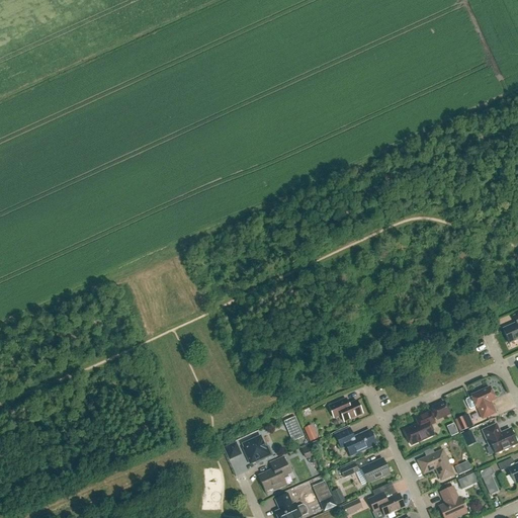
[(517,315),(514,318),(516,324),(503,330),(509,343),(517,339),(517,315)]
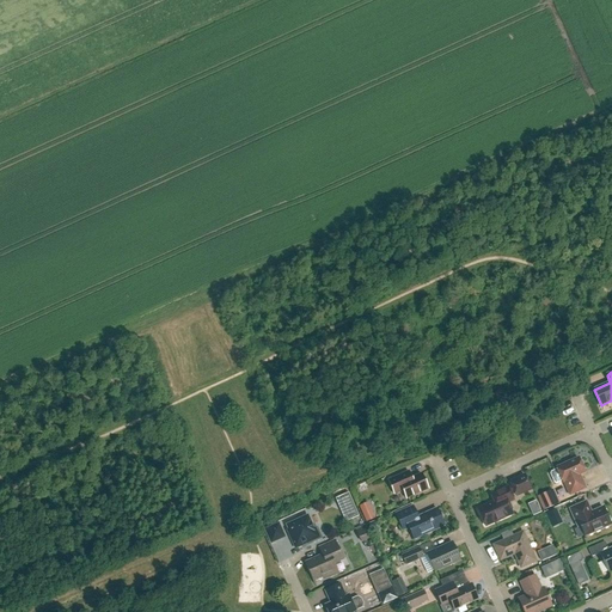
[(585,489),(579,475),(585,472),(579,459),(556,469),(557,470),(551,472),(550,475),(554,483),(556,484),(562,482),(563,483),(564,482),(570,495),(585,489)]
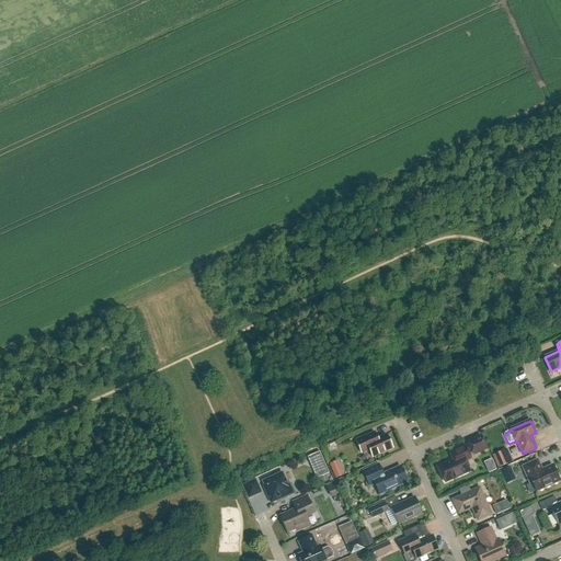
[(386,435),(377,439),(375,433),(370,435),(356,442),(361,454),(369,450),(373,458),(392,448),(386,435)]
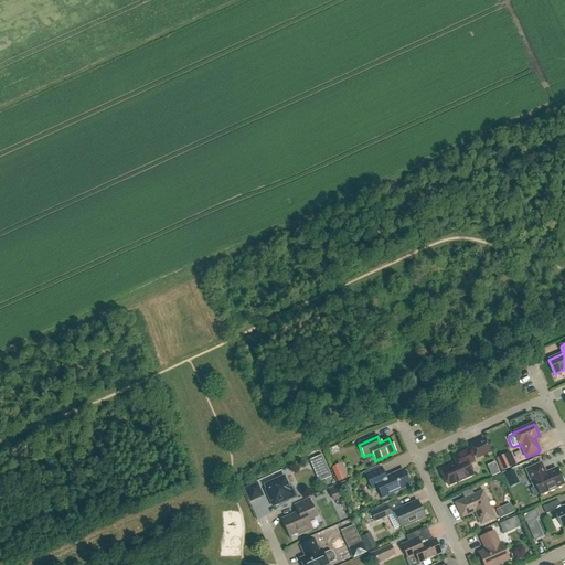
[(490,452),(484,439),(471,445),(473,450),(469,451),(469,450),(454,457),(456,464),(441,470),(448,486),(473,475),(469,465),(475,462),(471,455),(475,454),(477,458),(490,452)]
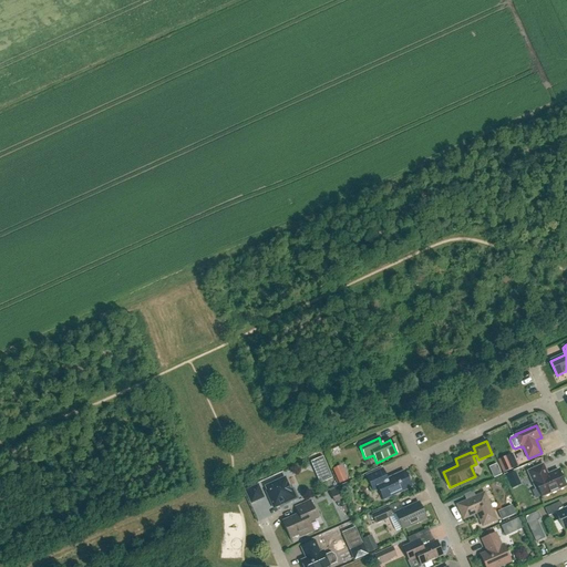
[(505,472),(516,467),(511,455),(500,460),(505,472)]
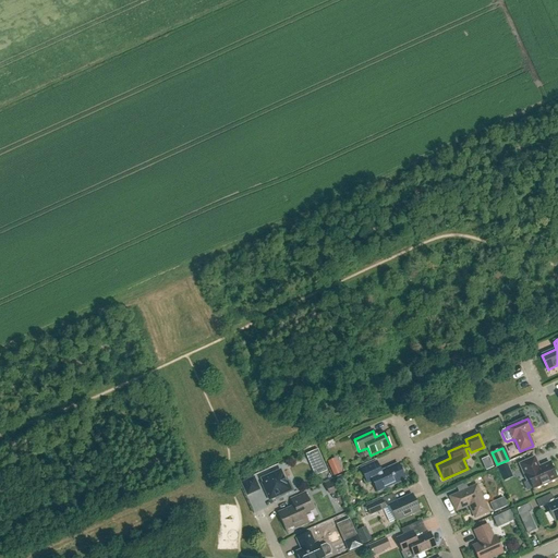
[(327,471),(317,450),(306,455),(310,461),(313,459),(317,470),(316,470),(318,475),(327,471)]
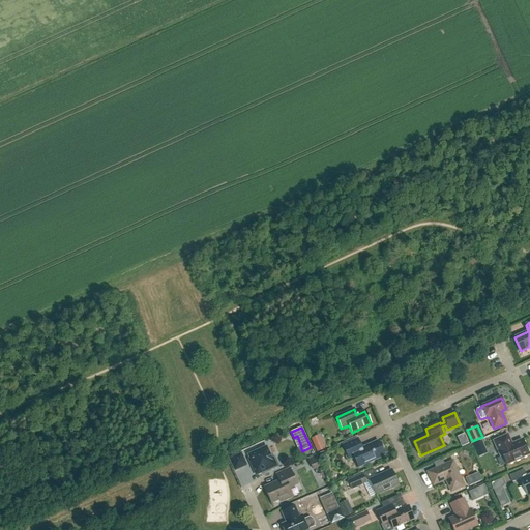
[(325,449),(318,435),(311,439),(317,452),(325,449)]
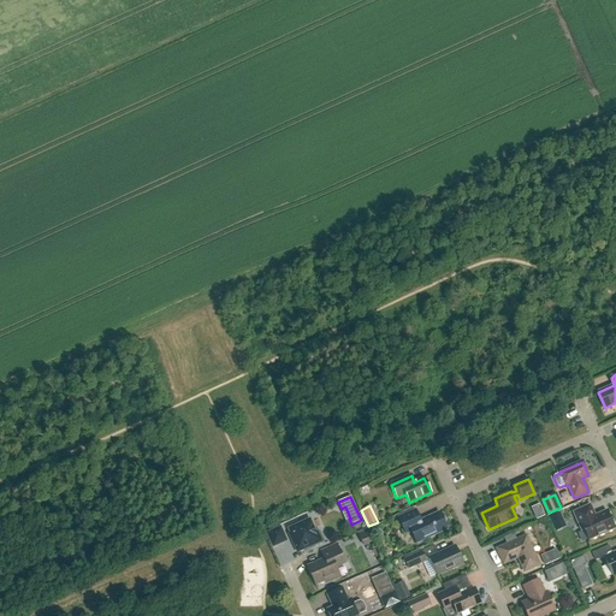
[(594,516),(590,505),(574,513),(579,525),(581,523),(588,540),(615,528),(606,511),(594,516)]
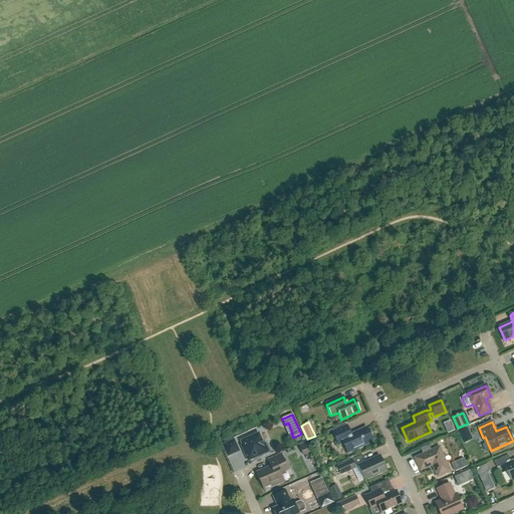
[(350,435),(346,426),(332,432),(338,446),(343,444),(347,454),(373,442),(366,428),(350,435)]
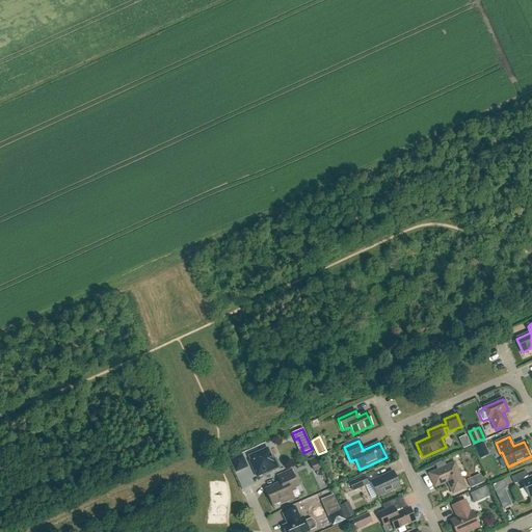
[(249,457),(250,460),(249,461),(257,477),(267,473),(268,474),(280,469),(275,459),(272,460),(267,449),(249,457)]
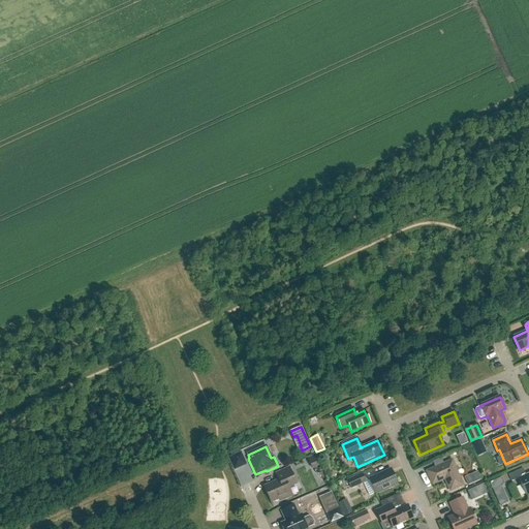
[(235,470),(246,465),(241,454),(229,459),(235,470)]
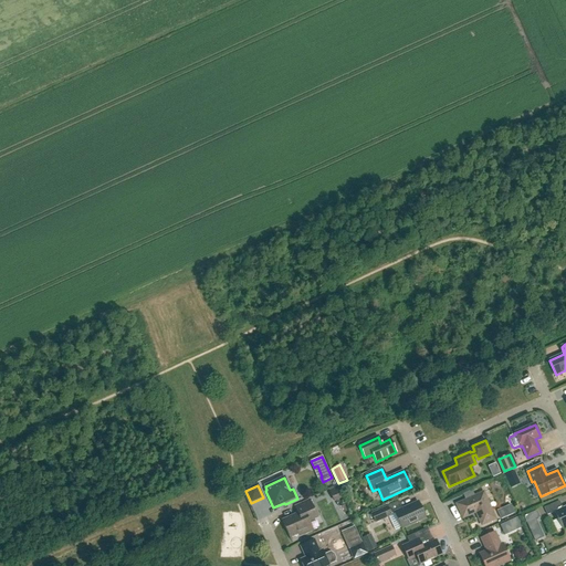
[(334,502),(343,499),(337,486),(328,491),(334,502)]
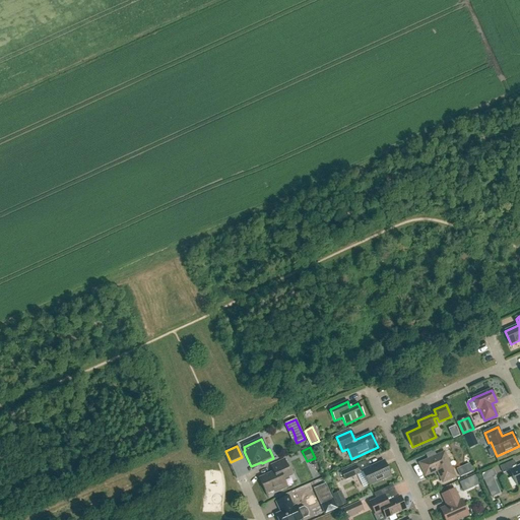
[(455,477),(444,453),(419,464),(426,476),(438,470),(443,482),(455,477)]
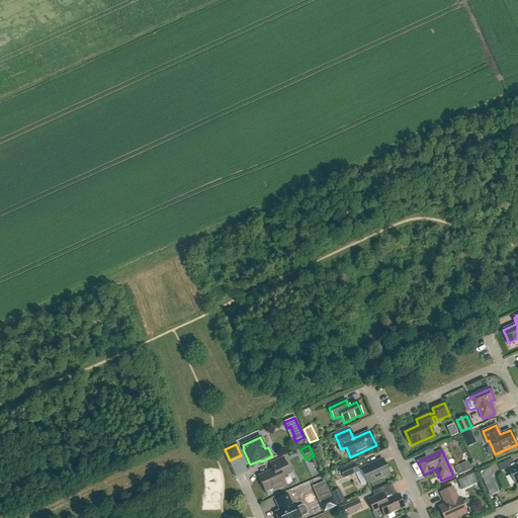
[(286,486),(282,478),(290,473),(283,457),(270,463),(273,470),(258,477),(266,495),(267,495),(265,490),(272,486),(275,492),(286,486)]
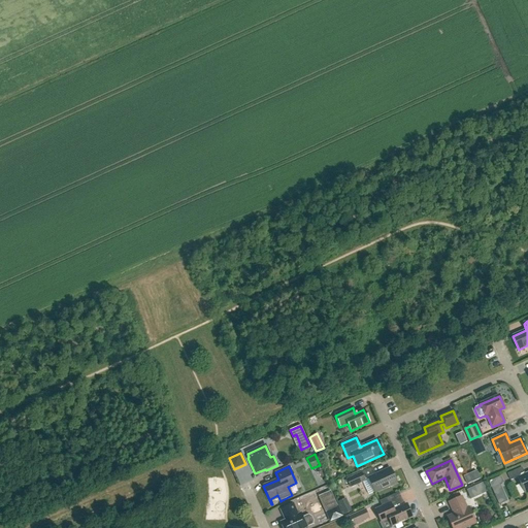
[(374,494),(397,484),(390,468),(368,479),(374,494)]
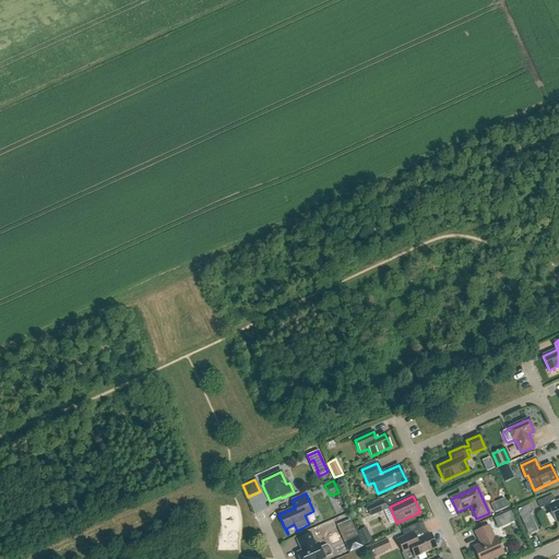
[(558,522),(558,500),(556,502),(552,496),(537,502),(540,509),(548,506),(556,524),(558,522)]
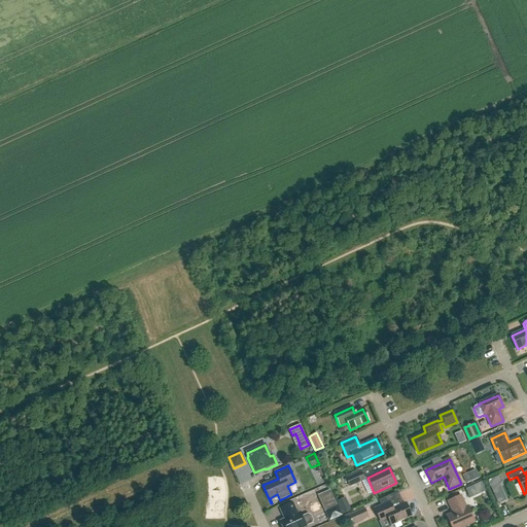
[(350,487),(363,480),(360,472),(346,479),(350,487)]
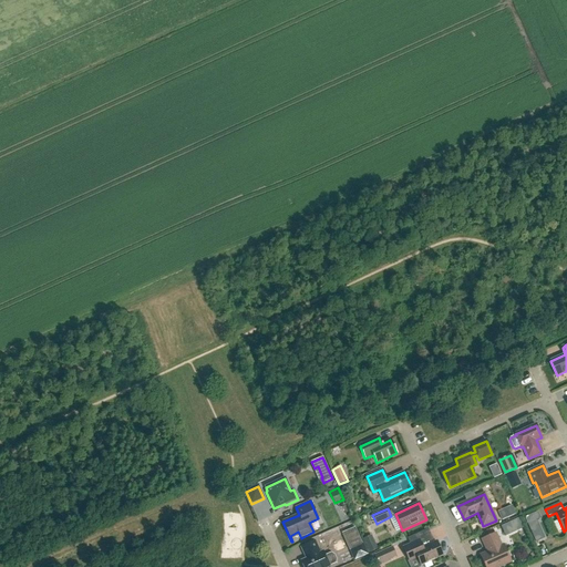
[(498,513),(502,521),(508,517),(505,509),(498,513)]
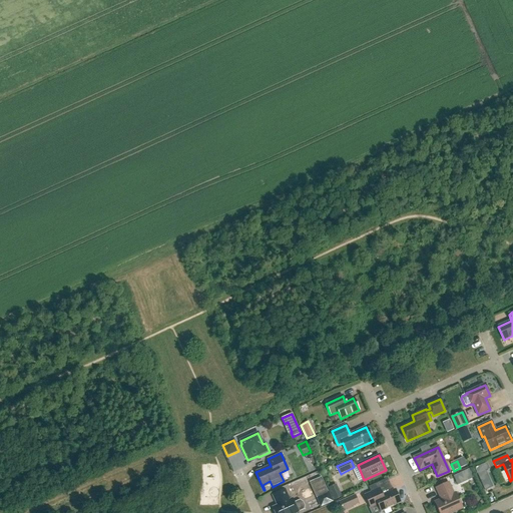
[(486,463),(474,468),(484,491),(492,487),(485,471),(489,469),(486,463)]
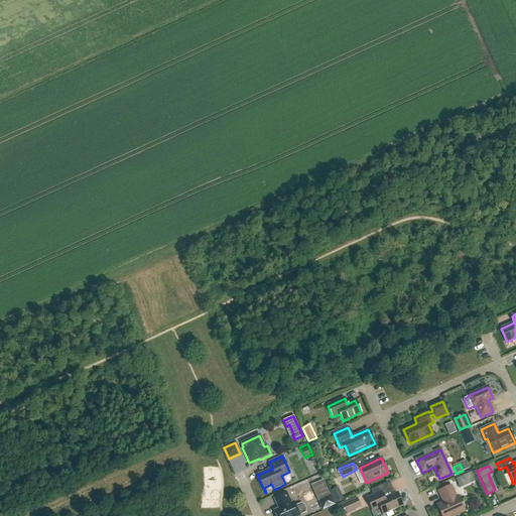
[(461,477),(456,479),(460,488),(466,486),(461,477)]
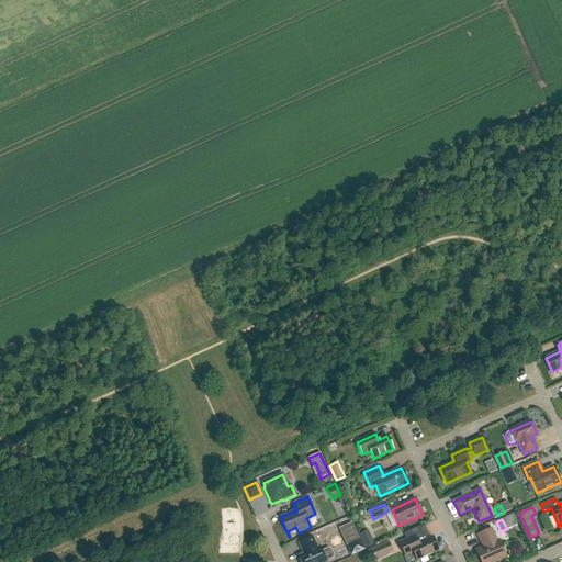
[(353,542),(359,540),(352,524),(341,528),(348,544),(353,542)]
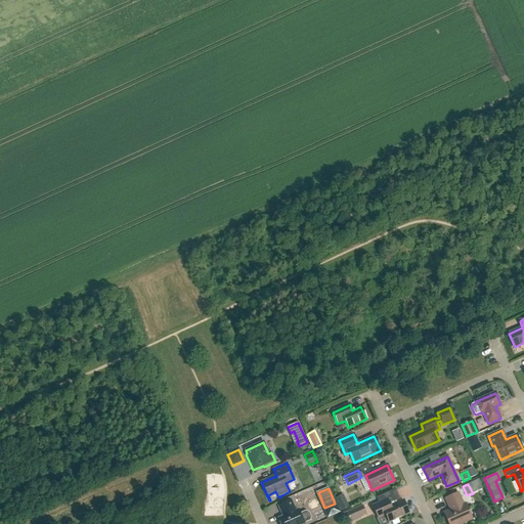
[(464,505),(459,493),(445,498),(450,511),(444,514),(448,523),(462,523),(472,520),(466,504),(464,505)]
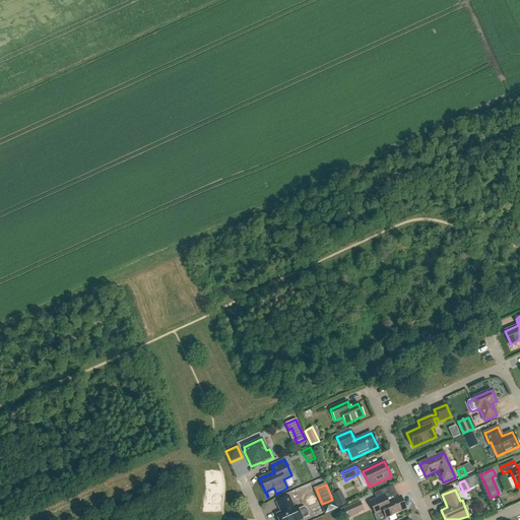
[(387,503),(384,496),(370,503),(376,515),(383,512),(386,519),(406,510),(400,497),(387,503)]
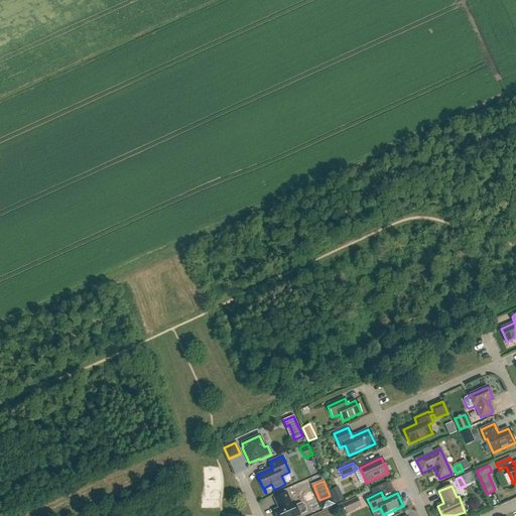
[(304,506),(301,504),(295,506),(294,502),(291,503),(286,493),(274,498),(278,509),(273,511),(275,515),(299,515),(300,515),(299,515),(305,513),(305,509),(304,506)]
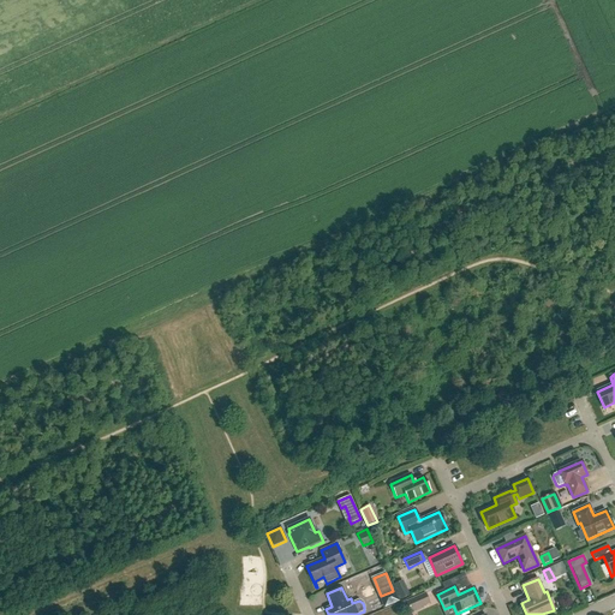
[(392,604),(398,601),(393,591),(387,593),(392,604)]
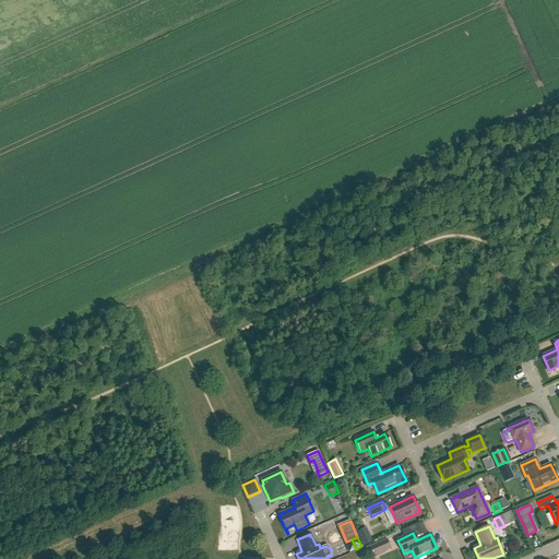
[(373,557),(391,549),(387,539),(369,547),(373,557)]
